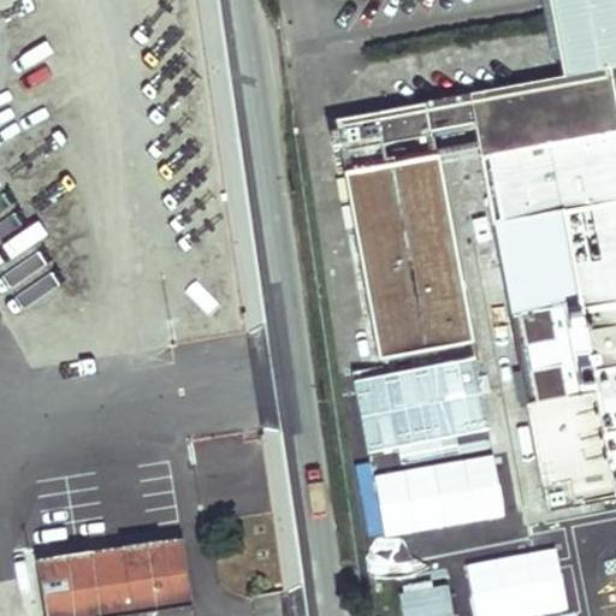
[(615,4),(615,0),(548,0),(551,16),(615,4)]
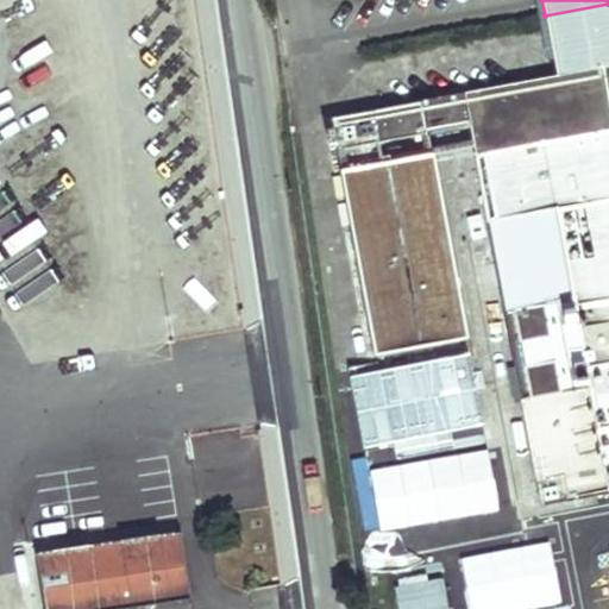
[(608,4),(545,16),(556,76),(608,66),(608,4)]
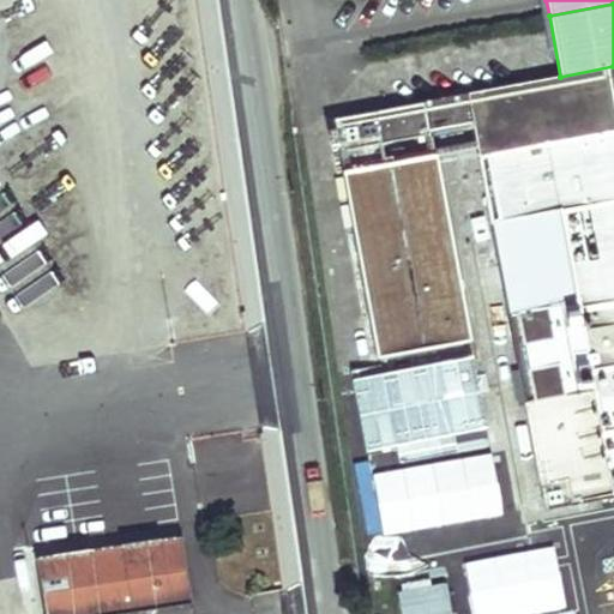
[(613,66),(560,77),(335,119),(336,130),(325,131),(327,142),(338,140),(344,178),(335,179),(337,198),(348,196),(379,360),(471,343),(437,158),(404,163),(399,140),(473,127),(479,160),(487,158),(498,221),(491,222),(498,259),(505,259),(553,509),(613,497),(613,152),(611,133),(613,132),(613,66)]
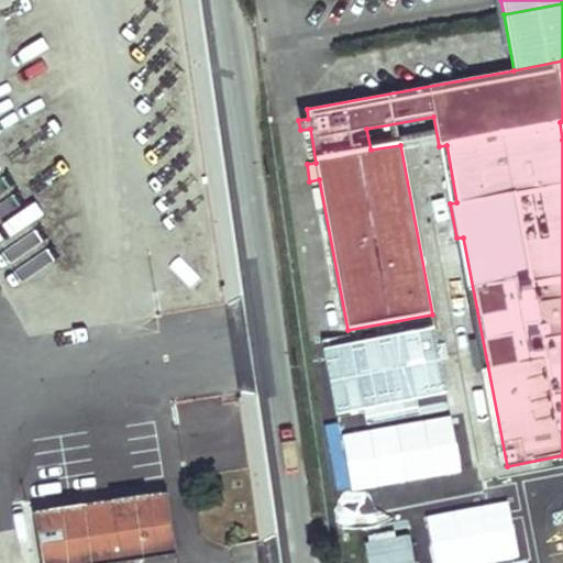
[(446,145),(439,146),(450,203),(456,202),(446,145)]
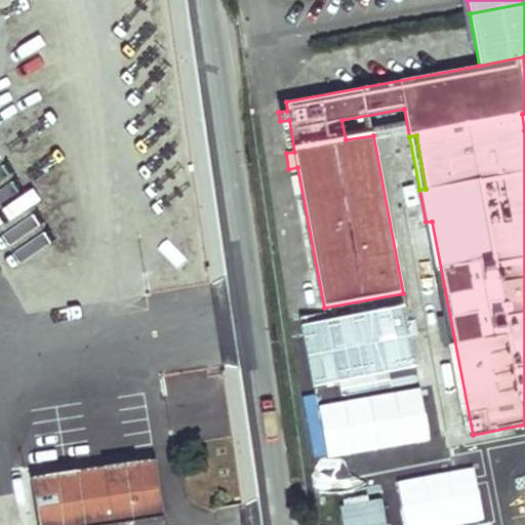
[(473,435),(432,221),(426,221),(467,436),(473,435)]
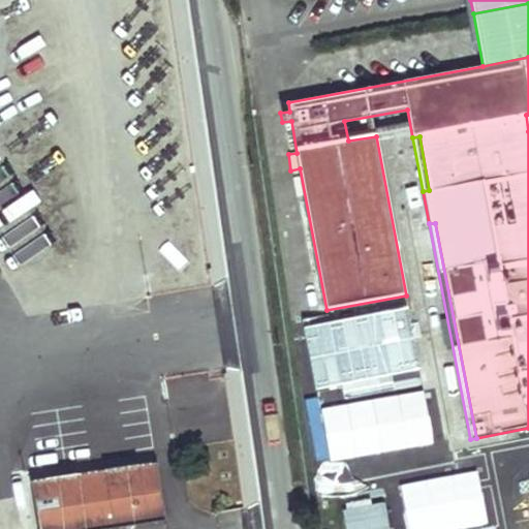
[(339,368),(367,368),(368,348),(339,347),(339,368)]
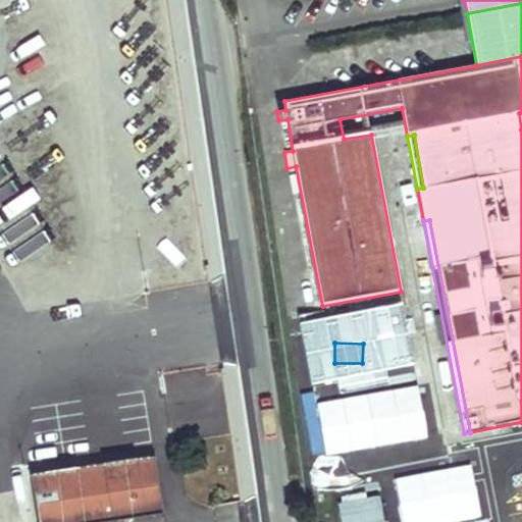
[(362,375),(372,428),(425,417),(414,365),(362,375)]
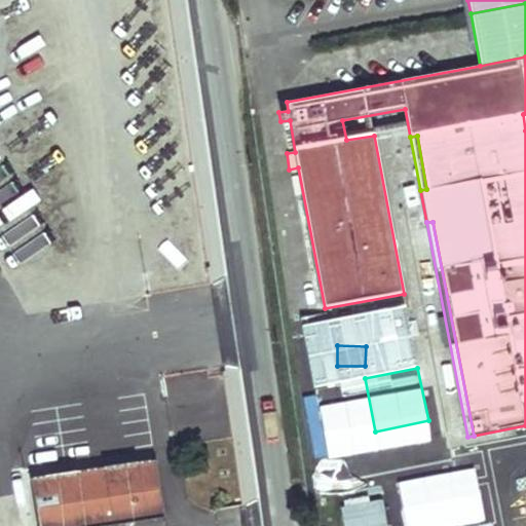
[(50,461),(74,458),(72,445),(49,448),(50,461)]
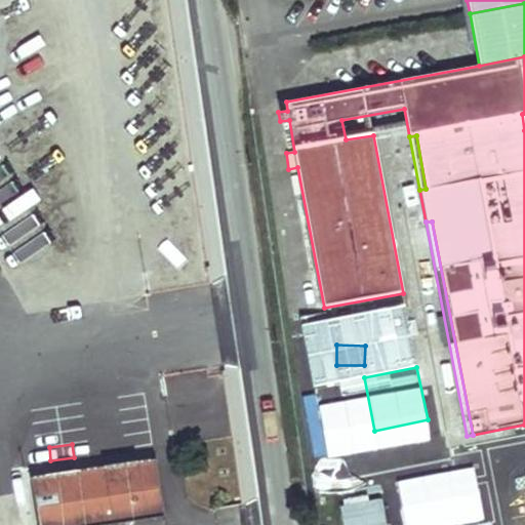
[(31,478),(38,524),(107,524),(162,516),(153,458),(31,478)]
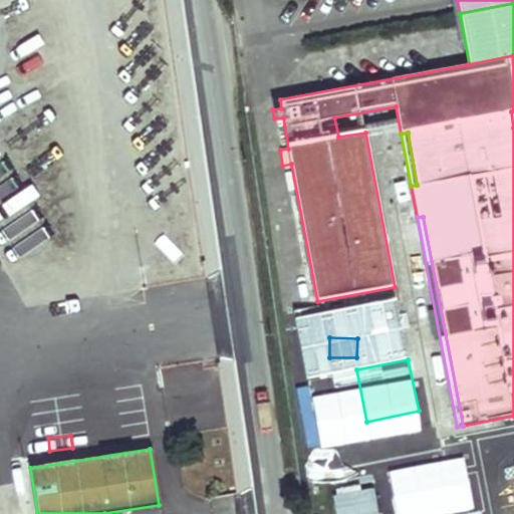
[(393,513),(432,513),(468,507),(459,459),(384,472),(393,513)]
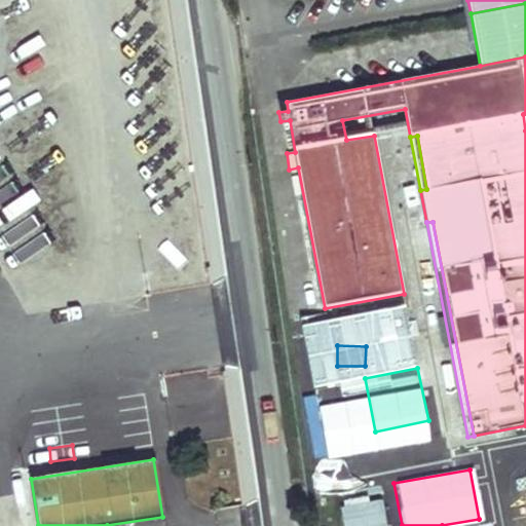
[(387,525),(382,500),(341,508),(343,525),(387,525)]
